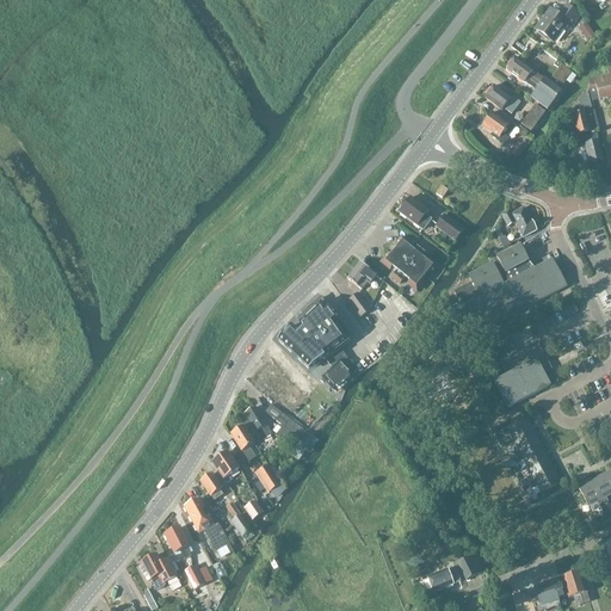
[(566,32),(579,16),(566,6),(561,12),(565,14),(561,18),(550,10),(535,30),(553,43),(562,30),(566,32)]
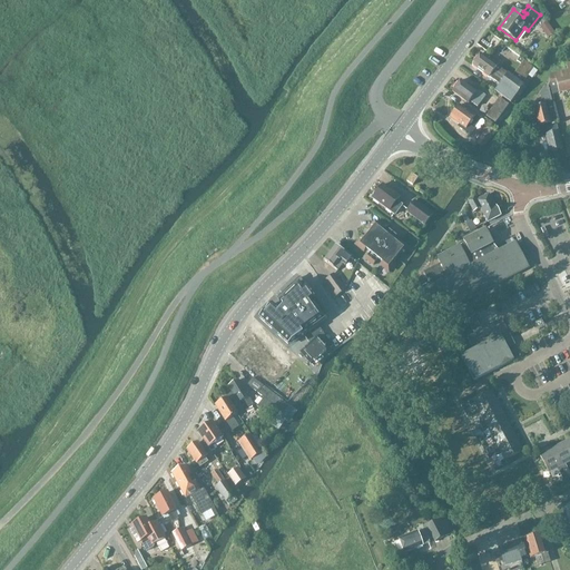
[(480,53),(472,66),(489,78),(494,81),(499,85),(494,91),(510,104),(516,97),(523,86),(521,85),(513,78),(508,74),(507,75),(497,67),(480,53)]
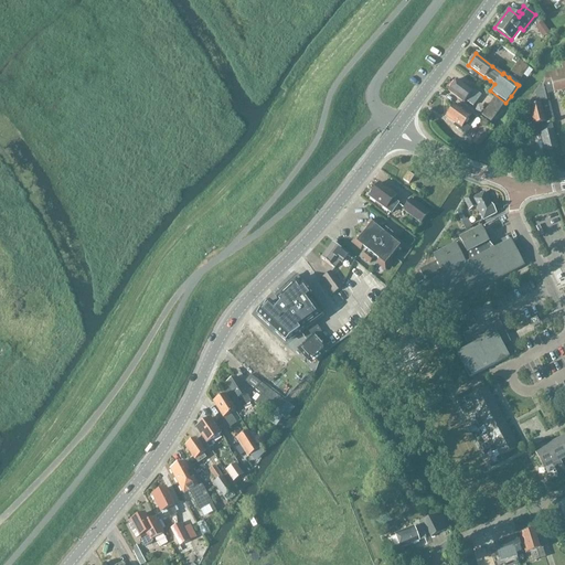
[(509,77),(516,84),(529,67),(521,62),(521,61),(514,56),(512,61),(518,65),(509,77)]
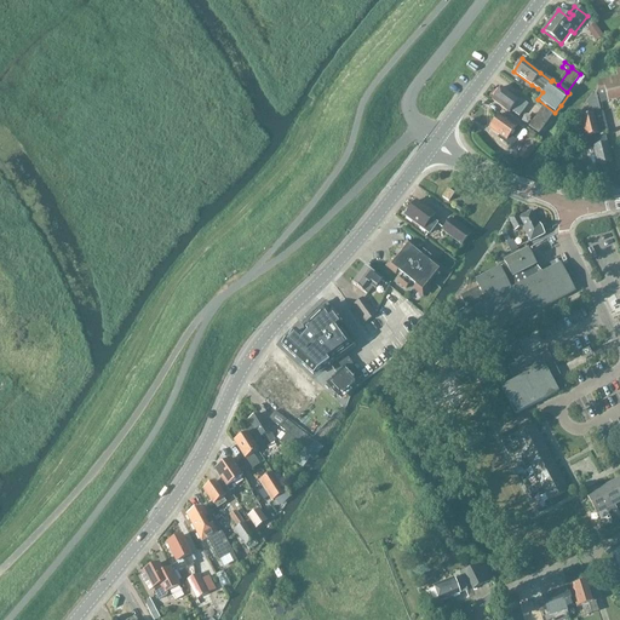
[(596,86),(598,92),(597,92),(601,103),(619,98),(619,69),(616,72),(618,78),(598,82),(596,86)]
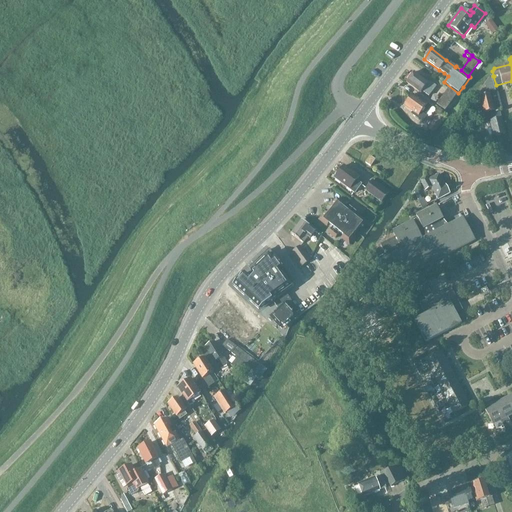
[(428,96),(434,88),(413,72),(406,82),(420,93),(422,91),(428,96)]
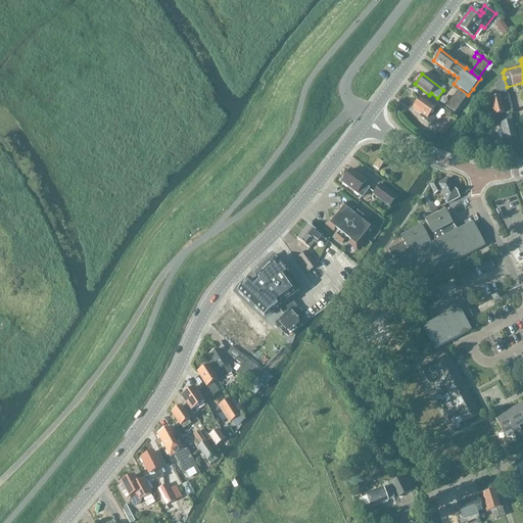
[(512,110),(508,94),(507,95),(503,80),(502,79),(495,87),(497,97),(489,99),(493,116),(501,114),(503,124),(500,125),(504,140),(516,137),(512,122),(509,110),(512,110)]
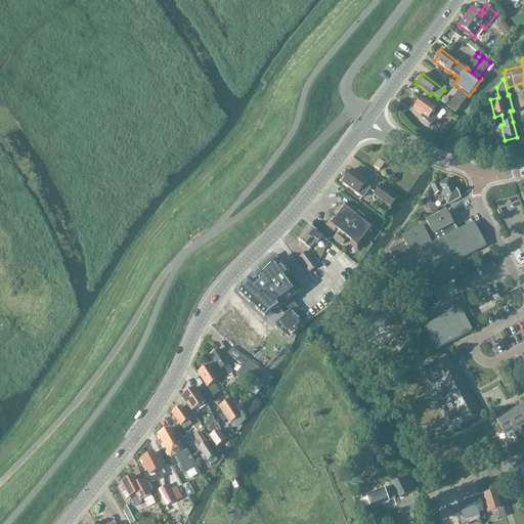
[(455,114),(467,97),(459,90),(446,106),(455,114)]
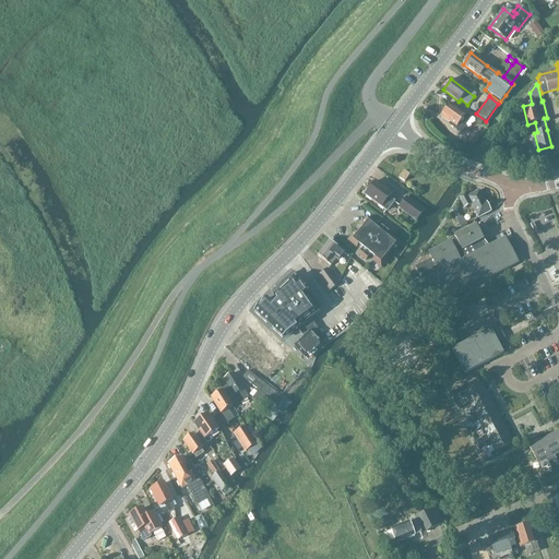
[(460,104),(456,108),(450,104),(441,116),(450,122),(449,125),(460,133),(464,127),(460,123),(465,115),(468,111),(460,104)]
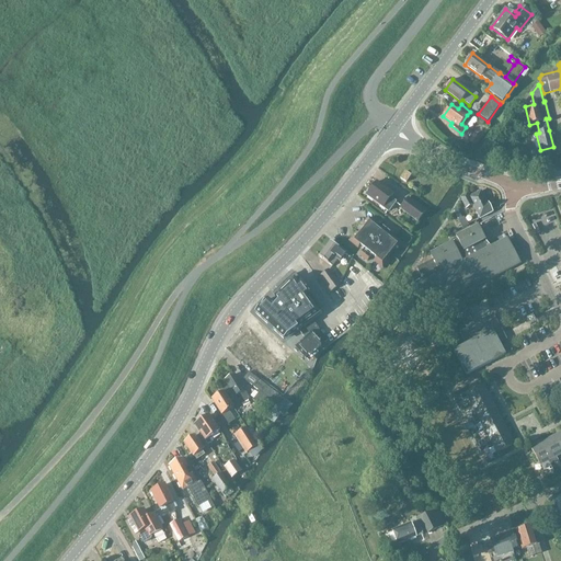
[(519,129),(525,122),(516,115),(511,123),(519,129)]
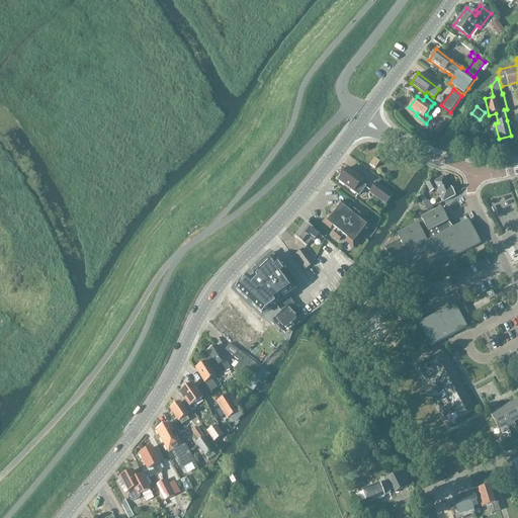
[(443,127),(437,123),(433,130),(438,134),(443,127)]
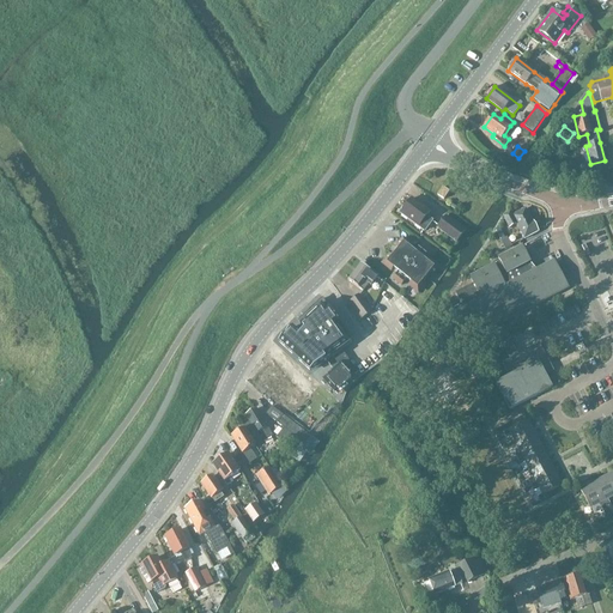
[(443,187),(437,195),(443,199),(449,192),(443,187)]
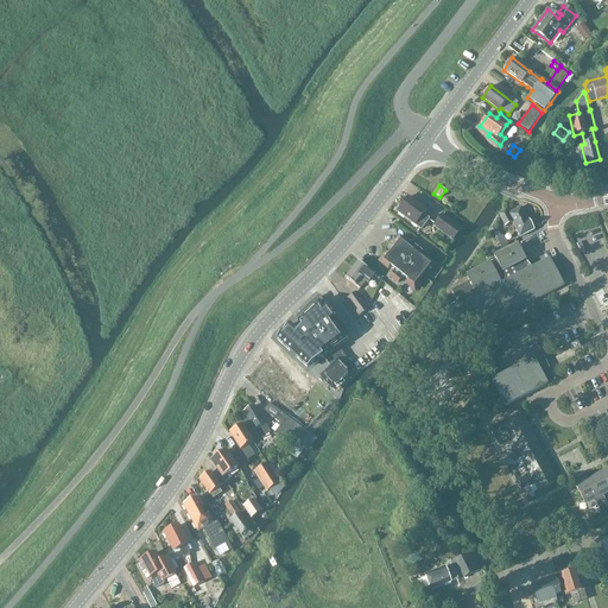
[(407,197),(406,200),(405,198),(400,204),(401,206),(397,211),(420,229),(428,220),(423,215),(425,210),(422,207),(420,206),(419,207),(416,203),(416,202),(413,202),(407,197)]
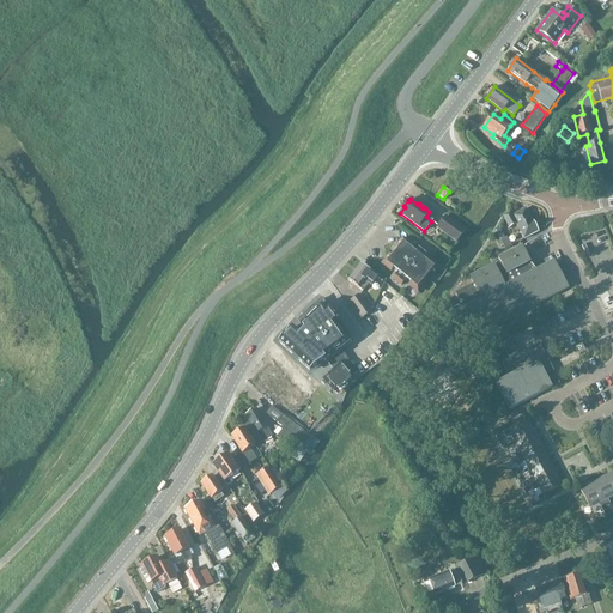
[(510,212),(503,216),(509,229),(516,225),(523,240),(538,232),(532,222),(526,208),(511,216),(510,212)]
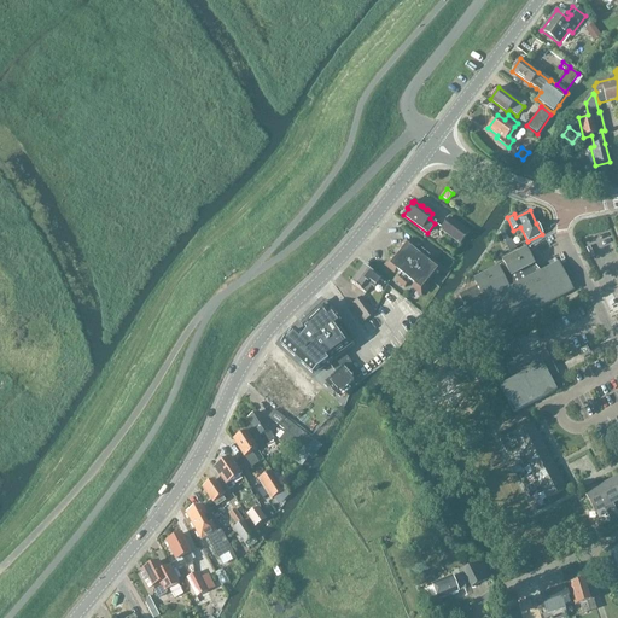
[(460,244),(468,233),(449,219),(441,229),(460,244)]
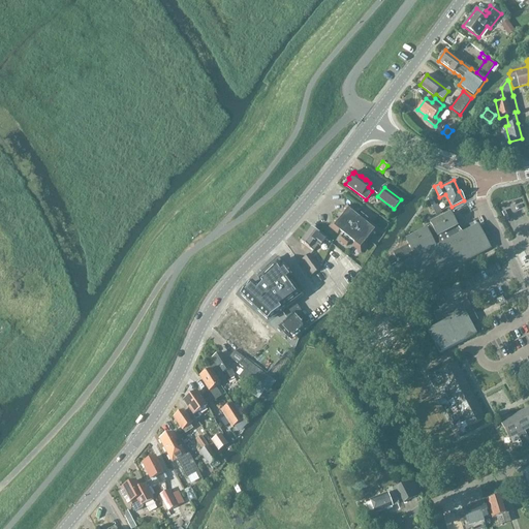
[(353,229),(366,215),(362,212),(358,217),(353,214),(355,212),(347,206),(341,213),(343,215),(341,218),(353,229)]
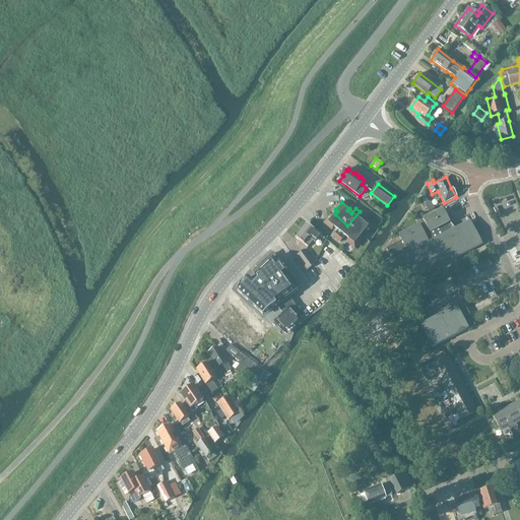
[(404,255),(449,232),(446,224),(449,222),(443,210),(434,215),(432,212),(421,217),(424,222),(398,236),(401,242),(398,243),(404,255)]
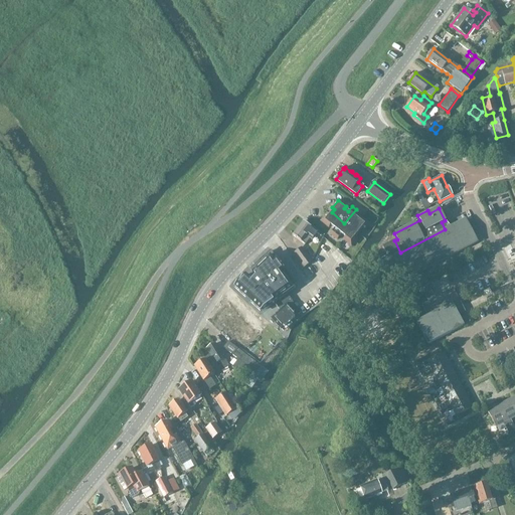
[(344,223),(357,233),(360,230),(362,231),(368,224),(360,218),(359,220),(355,217),(359,212),(356,209),(344,223)]
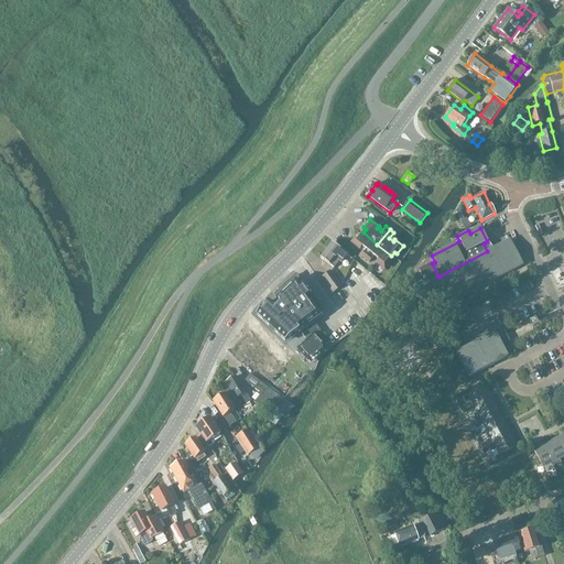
[(361,257),(365,259),(377,245),(364,232),(360,236),(358,235),(351,242),(360,249),(361,247),(366,250),(361,257)]
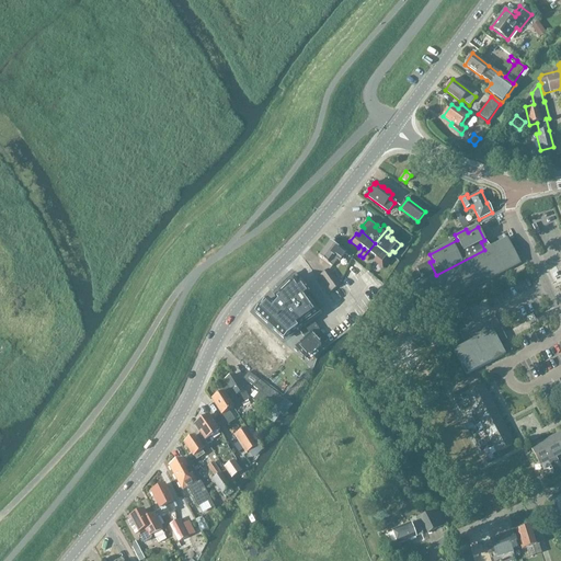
[(436,275),(430,262),(416,270),(421,277),(411,282),(426,312),(451,299),(455,306),(461,301),(459,296),(519,264),(506,239),(484,250),(436,275)]
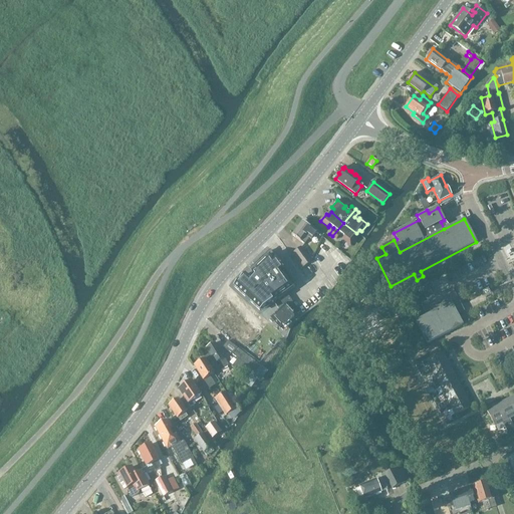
[(312,238),(316,232),(302,221),(292,235),(304,244),(310,236),(312,238)]
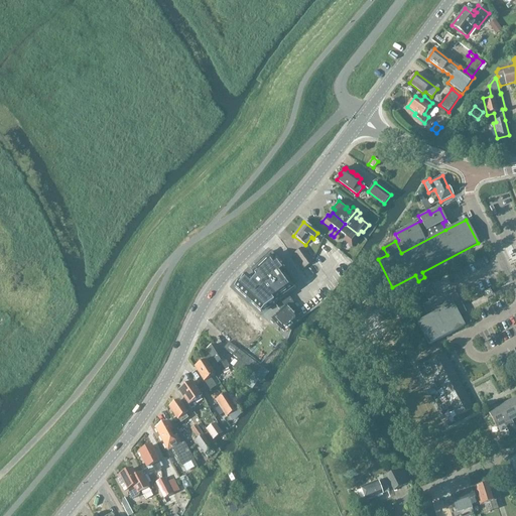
[(356,237),(358,234),(345,224),(334,237),(338,240),(342,235),(346,238),(344,240),(352,246),(358,239),(356,237)]
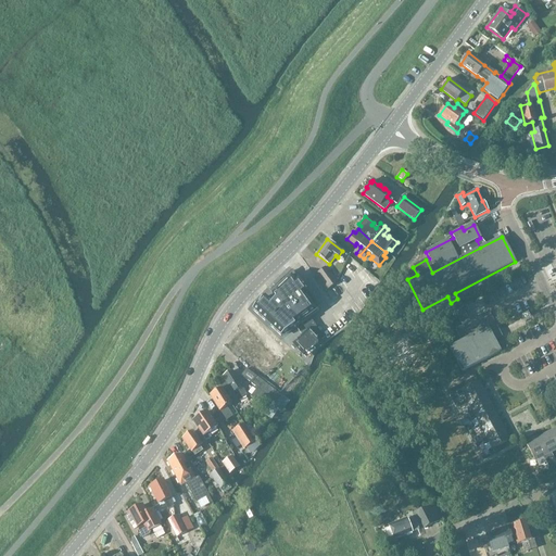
[(326,268),(317,274),(328,289),(337,283),(326,268)]
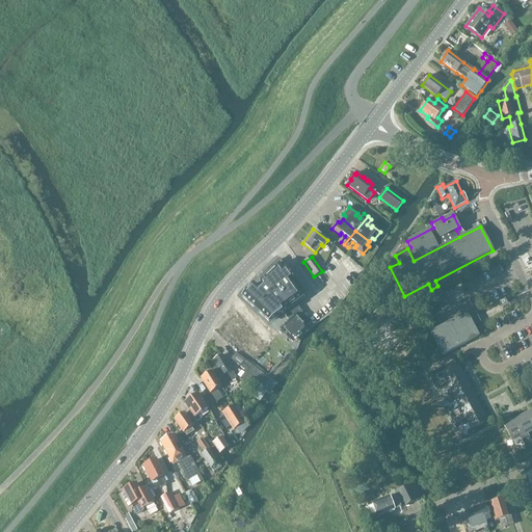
[(253,283),(238,293),(269,322),(283,313),(302,298),(301,297),(304,295),(295,282),(295,281),(286,267),(285,267),(280,259),(259,278),(261,282),(264,287),(260,290),(253,283)]
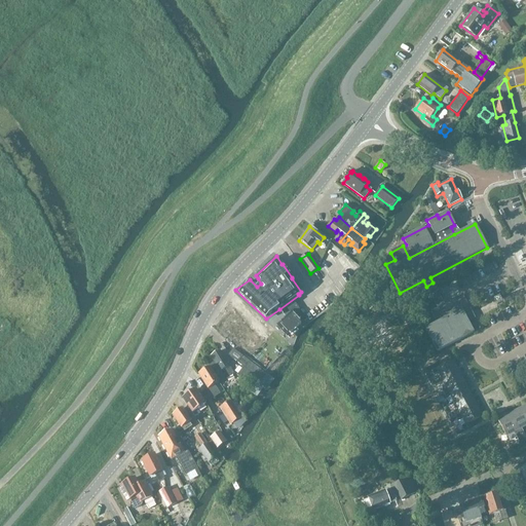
[(444,304),(433,283),(426,287),(438,308),(430,311),(437,323),(425,329),(437,352),(474,333),(465,316),(472,313),(462,295),(444,304)]
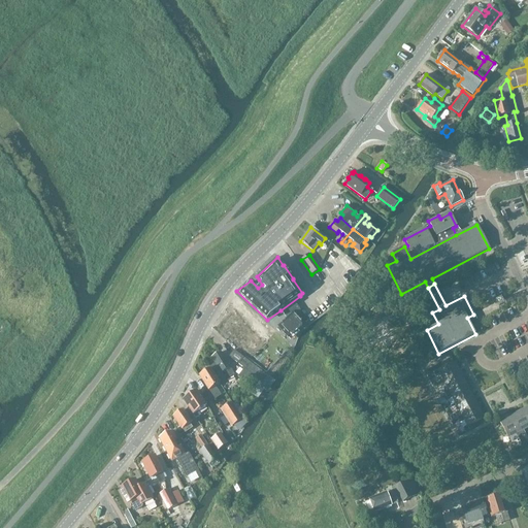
[(300,304),(311,320),(326,310),(311,289),(300,297),(303,302),(300,304)]
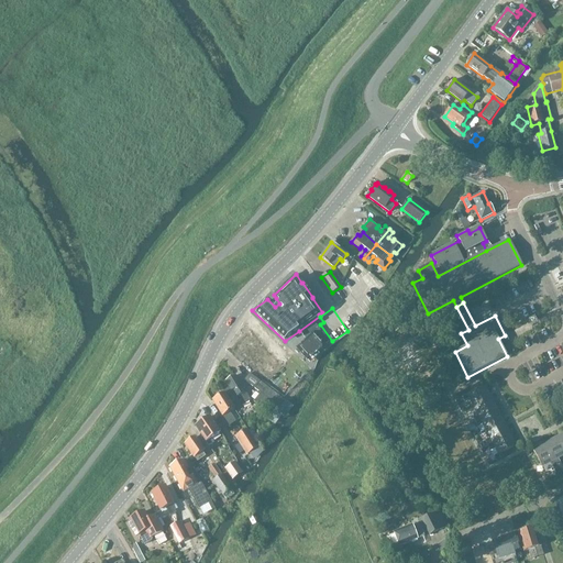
[(310,335),(296,348),(308,361),(317,352),(326,344),(317,335),(310,335)]
